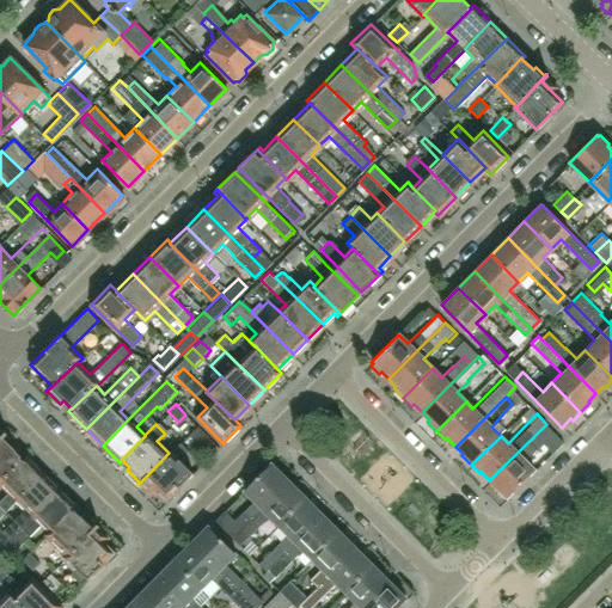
[(196,424),(189,433),(200,443),(207,435),(196,424)]
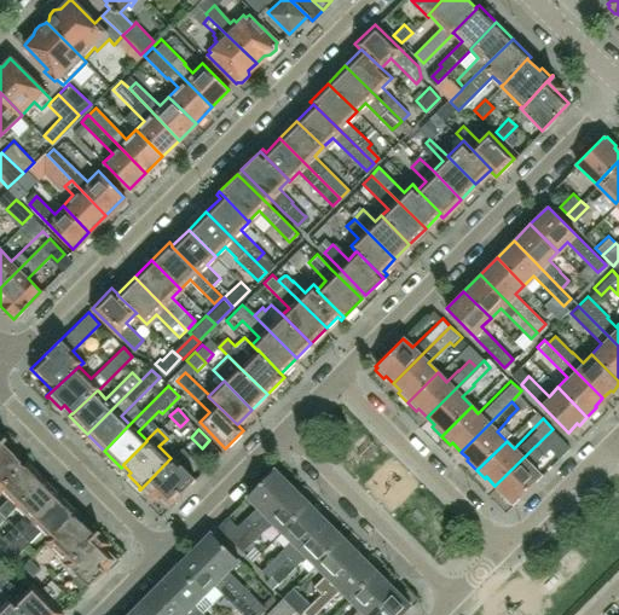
[(553,429),(495,486),(501,491),(499,493),(508,502),(510,500),(513,503),(541,475),(530,465),(545,450),(550,450),(557,457),(568,446),(553,429)]
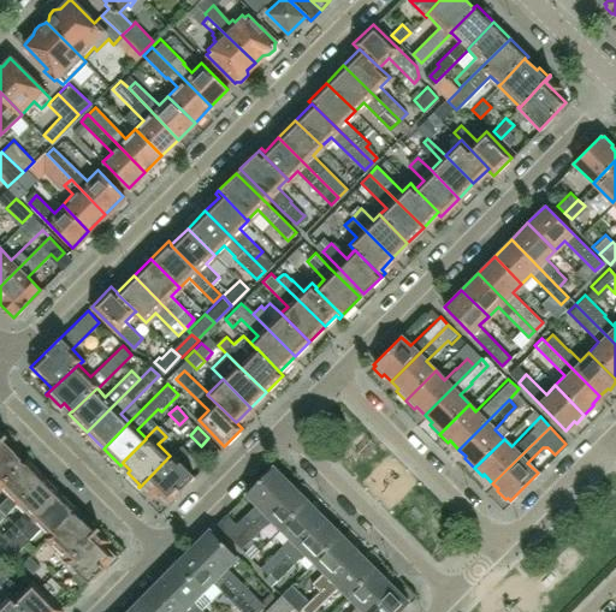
[(6,437),(6,435),(0,440),(0,485),(0,483),(23,461),(22,461),(15,452),(17,450),(5,438),(6,437)]
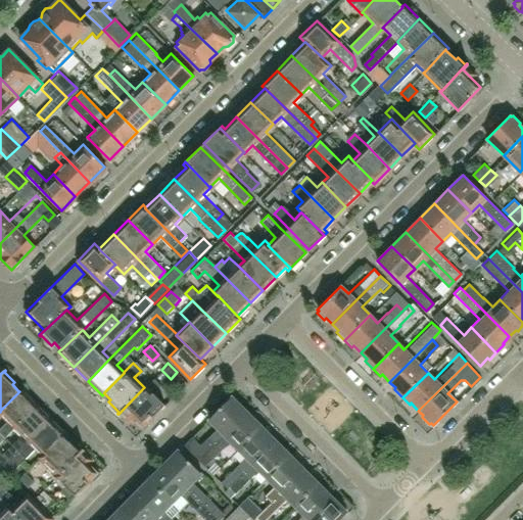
[(152,379),(144,387),(119,414),(119,415),(120,414),(124,410),(142,427),(164,405),(152,393),(160,386),(152,379)]
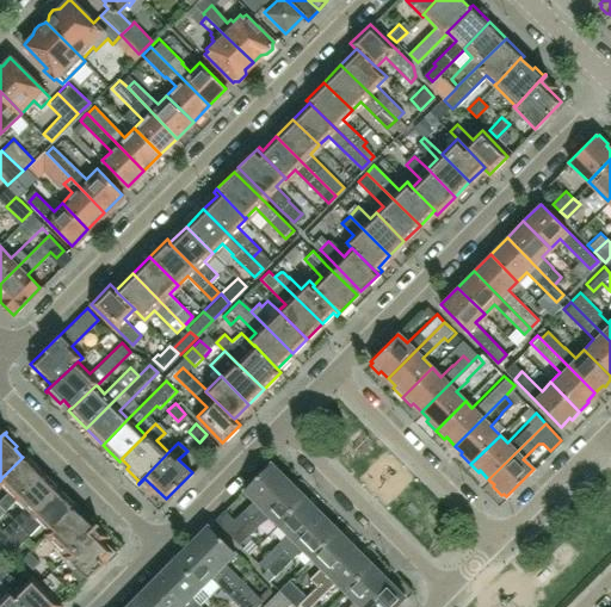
[(0,496),(0,514),(4,511),(4,509),(5,509),(17,497),(42,471),(24,454),(22,457),(23,457),(0,479),(0,481),(8,489),(0,496)]
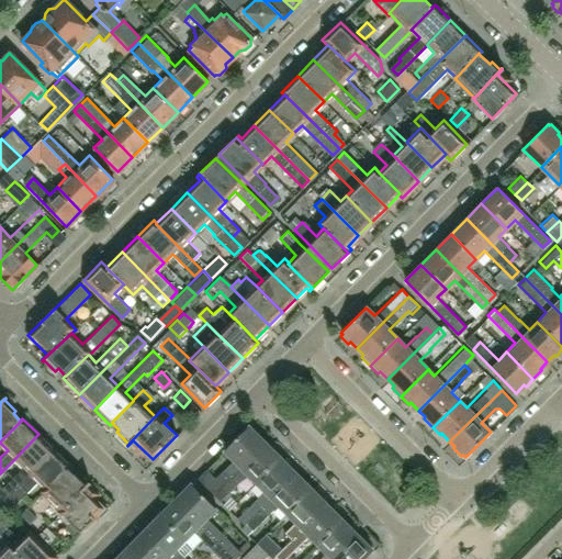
[(214,478),(205,469),(197,478),(213,493),(265,443),(259,437),(260,435),(253,427),(251,429),(248,426),(223,450),(233,460),(214,478)]
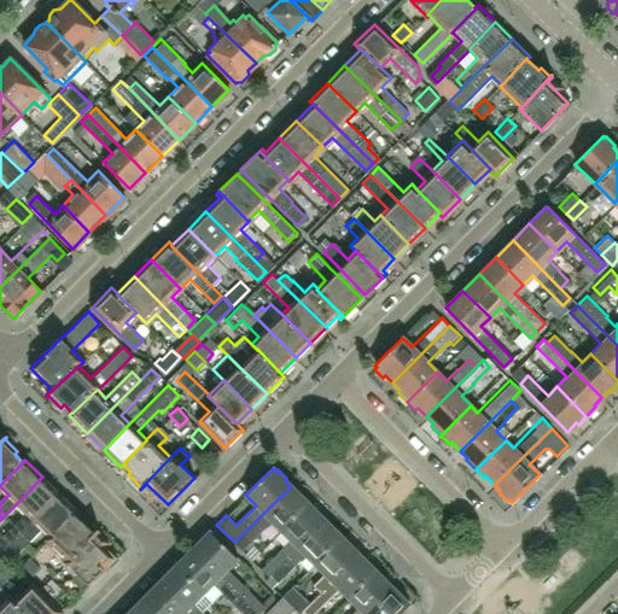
[(0,520),(0,527),(5,532),(0,536),(0,554),(22,532),(21,532),(59,493),(42,477),(17,503),(24,512),(12,525),(4,516),(0,520)]
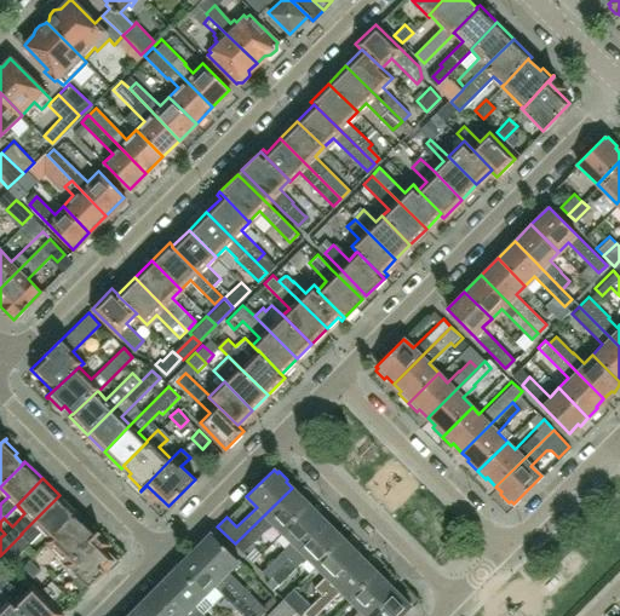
[(300,496),(292,488),(235,543),(242,552),(273,523),(281,531),(310,502),(303,494),(300,496)]
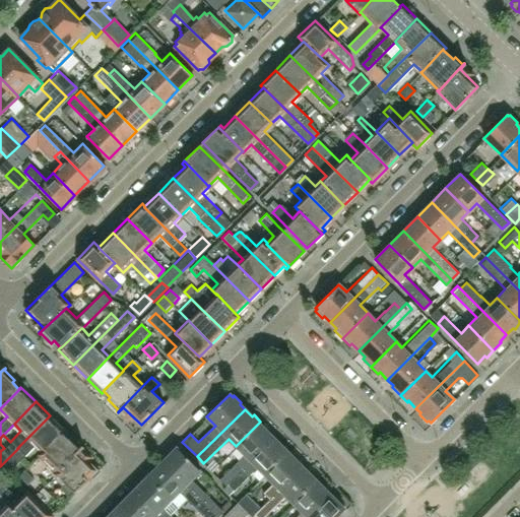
[(18,448),(0,466),(0,468),(6,473),(35,445),(41,451),(42,451),(62,432),(62,433),(64,430),(50,415),(17,448),(18,448)]
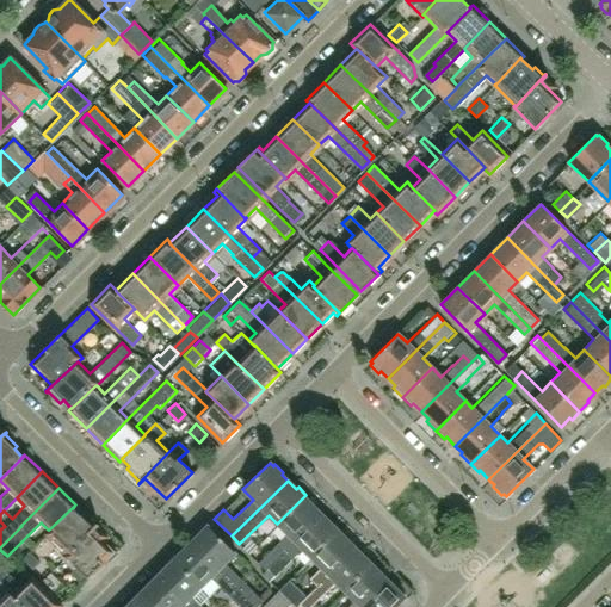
[(287,533),(258,562),(265,569),(320,513),(313,506),(315,505),(306,495),(277,524),(287,533)]
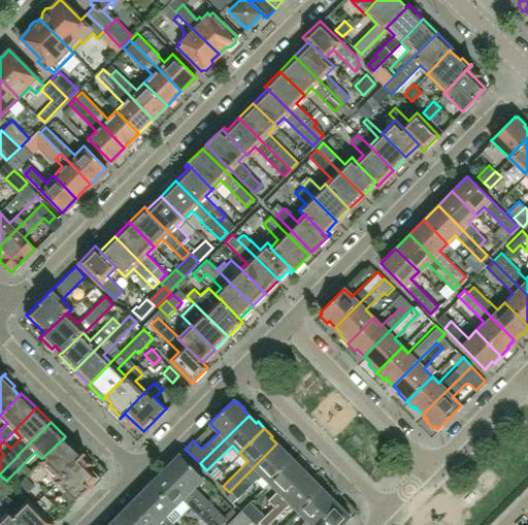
[(39,460),(57,479),(58,480),(79,458),(85,453),(84,453),(83,454),(72,444),(70,446),(63,439),(63,438),(42,458),(41,458),(39,460)]
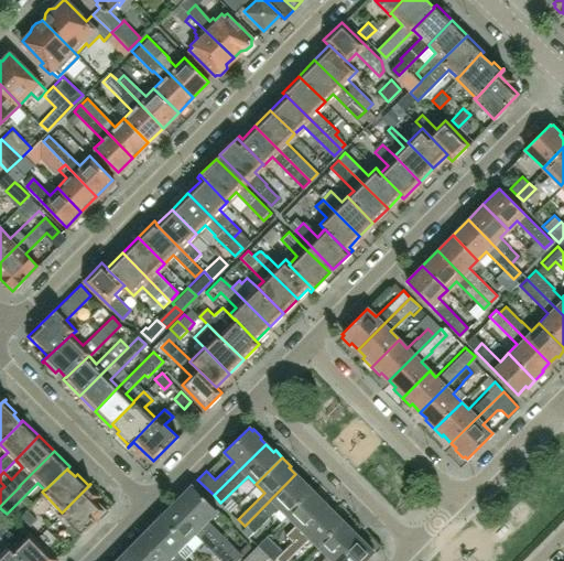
[(245,526),(245,527),(241,529),(248,536),(252,530),(255,532),(268,518),(267,517),(278,506),(286,515),(313,488),(306,481),(304,483),(295,474),(245,526)]
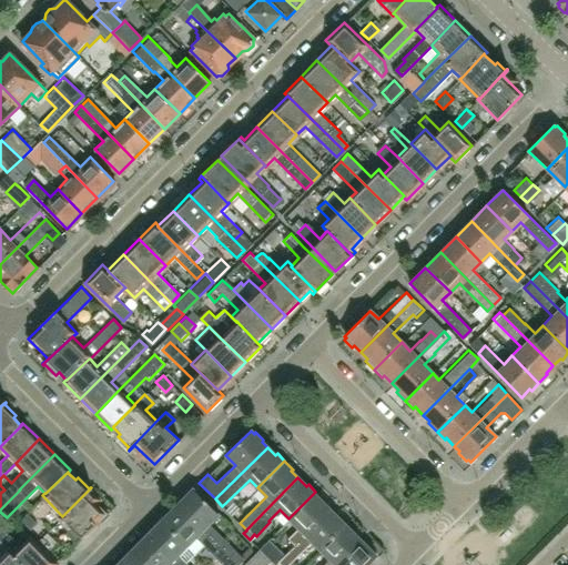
[(62,516),(61,515),(58,518),(67,527),(69,525),(81,537),(105,513),(85,494),(91,488),(91,487),(85,493),(62,516)]
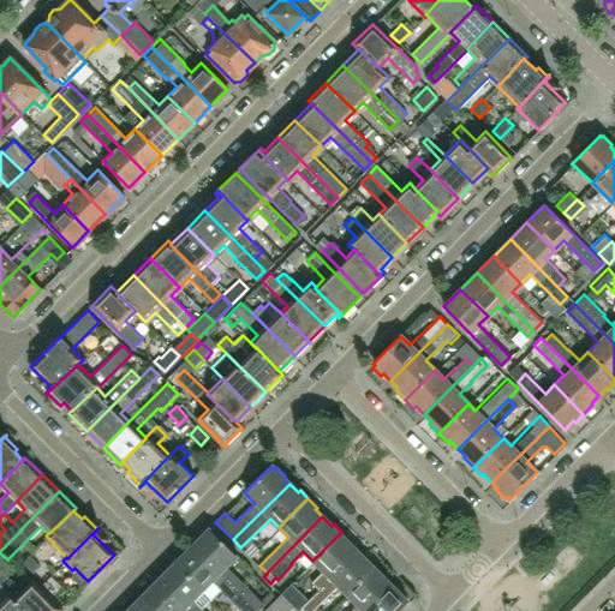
[(208,528),(190,547),(254,610),(256,610),(266,601),(263,598),(260,601),(254,597),(255,595),(226,567),(236,557),(208,528)]
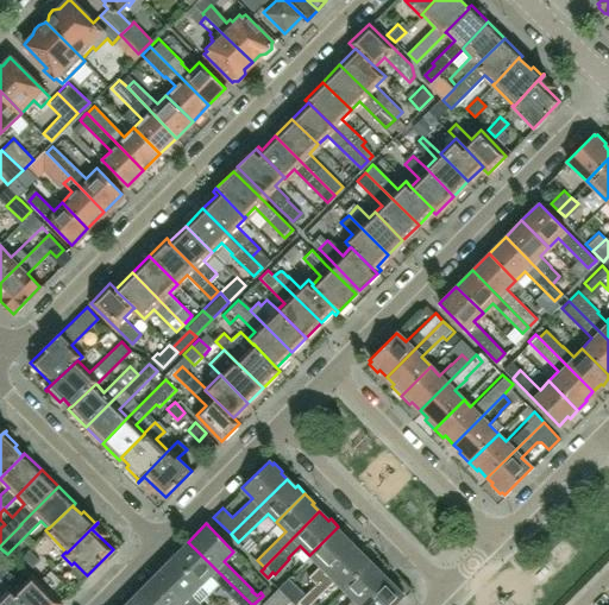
[(319,565),(292,591),(287,597),(294,604),(296,600),(297,602),(352,546),(345,537),(347,536),(338,527),(309,555),(319,565)]
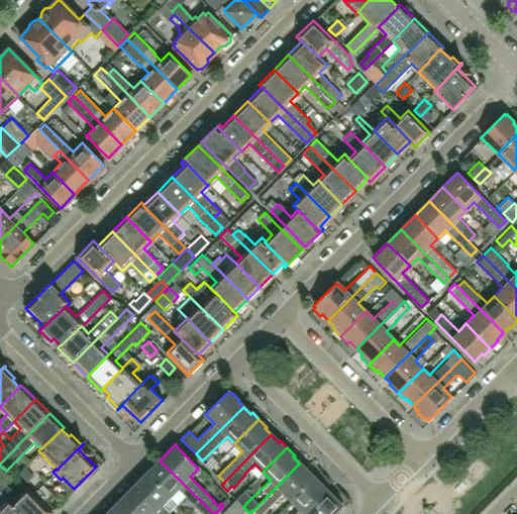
[(218,459),(213,454),(205,463),(210,468),(218,459)]
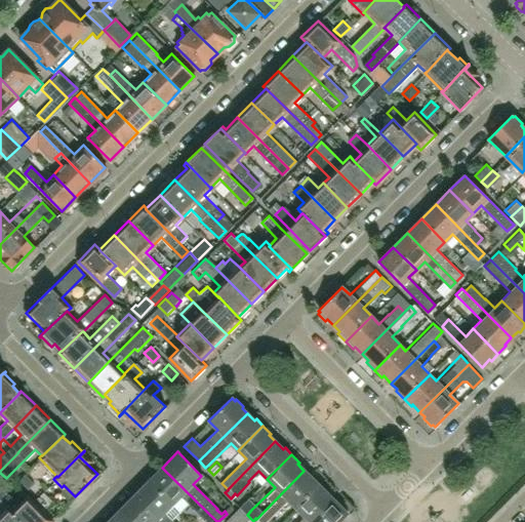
[(216,521),(162,468),(149,481),(172,505),(180,512),(188,505),(205,521),(216,521)]
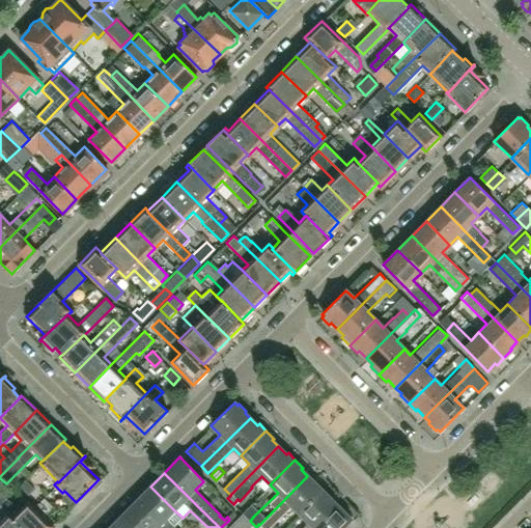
[(307,476),(259,525),(262,527),(269,527),(291,506),(299,513),(324,489),(317,481),(315,483),(307,476)]
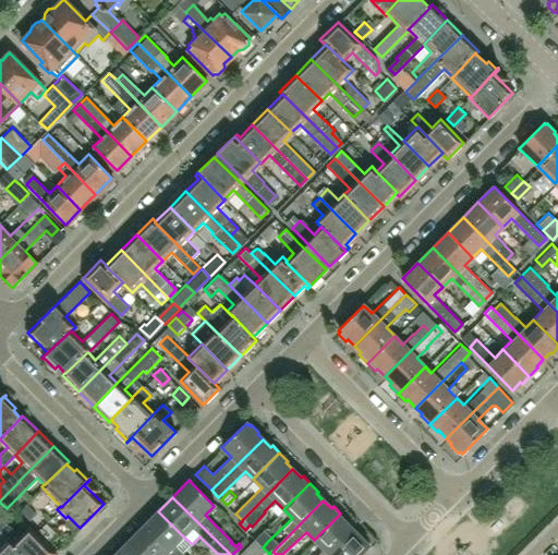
[(25,503),(19,509),(28,519),(35,513),(25,503)]
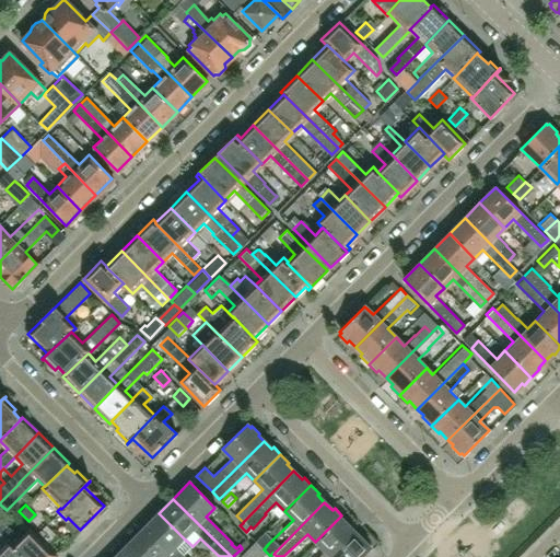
[(159,513),(143,529),(171,556),(185,556),(175,547),(184,538),(159,513)]
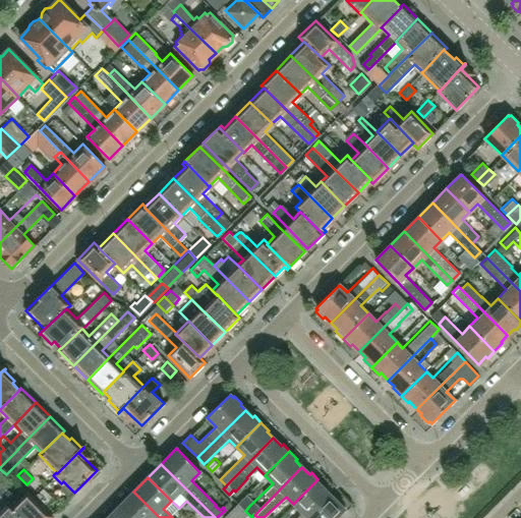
[(317,479),(293,504),(301,512),(295,517),(306,517),(330,495),(324,488),(326,487),(317,479)]
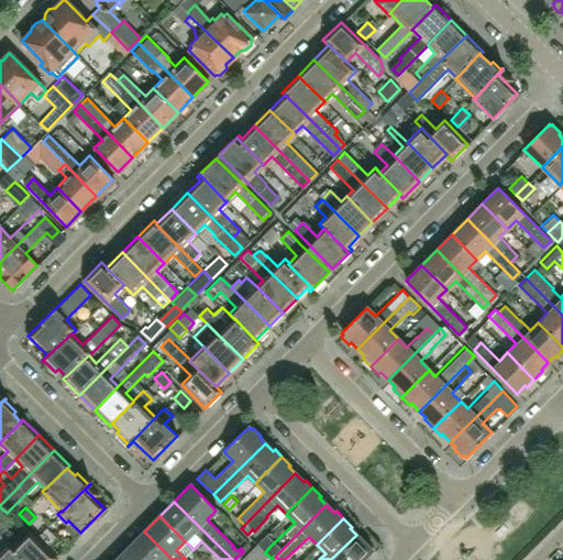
[(53,559),(55,558),(29,531),(20,540),(0,520),(0,535),(9,545),(10,545),(24,559),(53,559)]
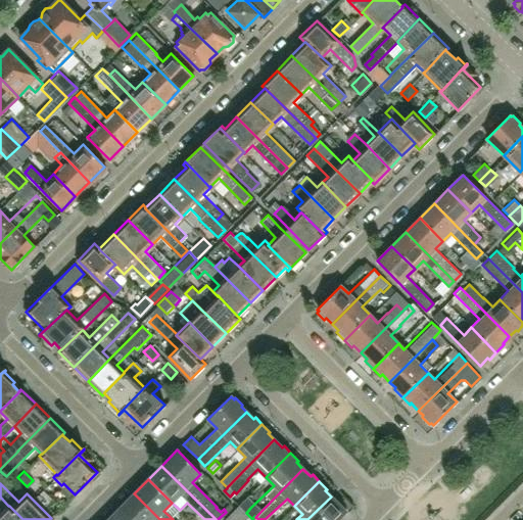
[(47,506),(52,501),(50,499),(51,499),(42,489),(36,495),(44,505),(45,505),(47,506)]
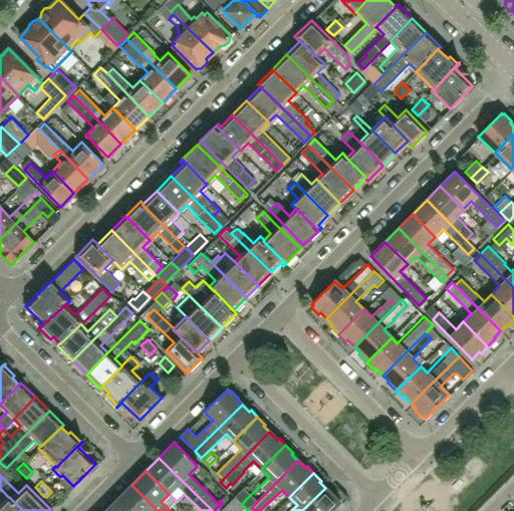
[(157,510),(132,485),(117,499),(130,510),(157,510)]
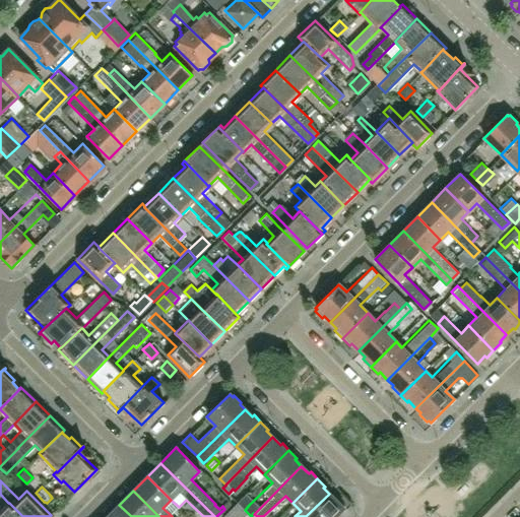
[(335,501),(329,494),(306,516),(335,516),(344,509),(343,508),(344,507),(337,499),(335,501)]
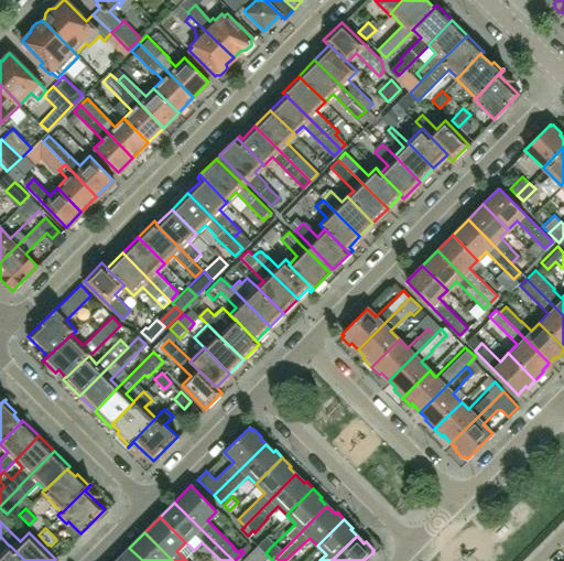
[(1,553),(0,551),(0,560),(24,560),(10,546),(9,546),(1,553)]
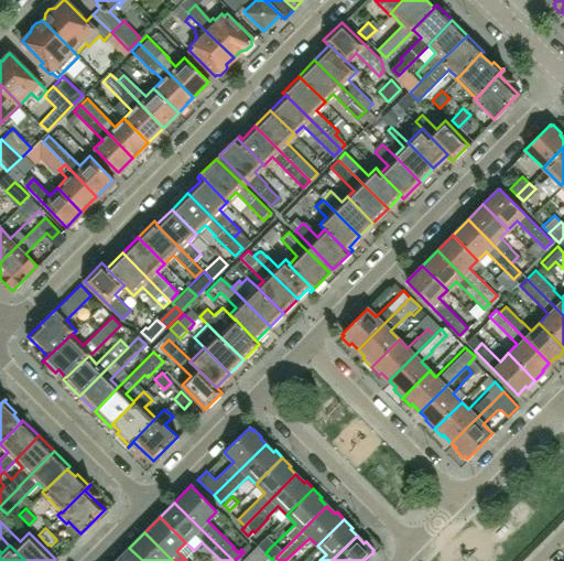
[(142,560),(129,548),(115,560),(142,560)]
